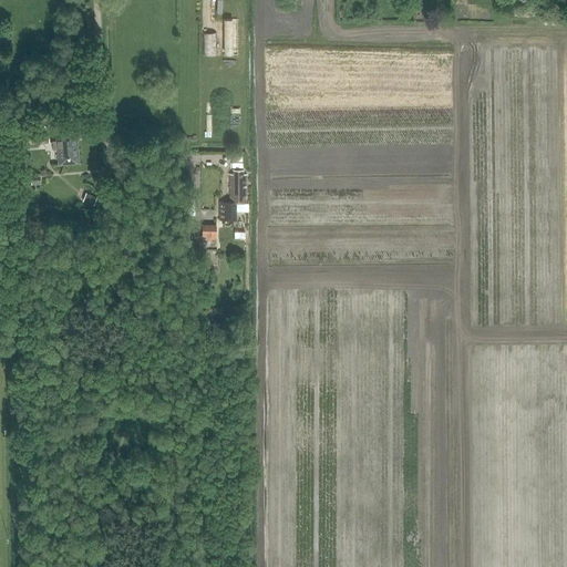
[(26,133),(39,132),(39,123),(24,124),(26,133)]
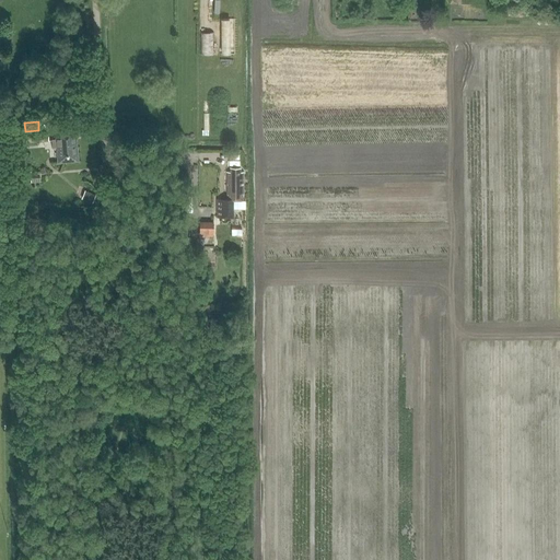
[(59,162),(77,160),(74,127),(56,128),(57,139),(53,140),(53,148),(58,147),(59,162)]
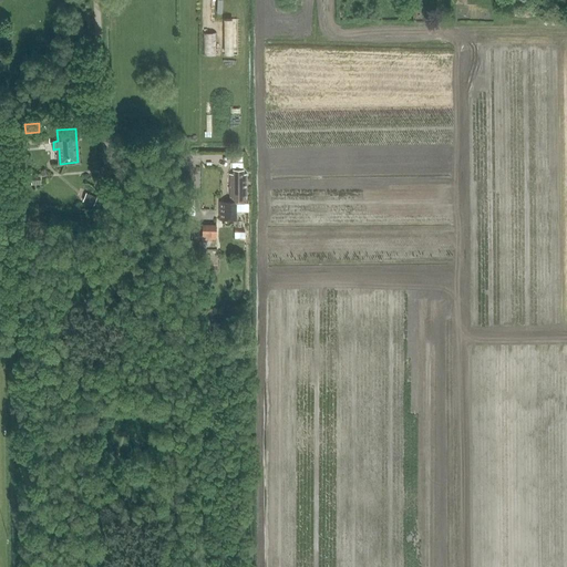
[(27,144),(50,142),(49,131),(39,132),(26,133),(27,144)]
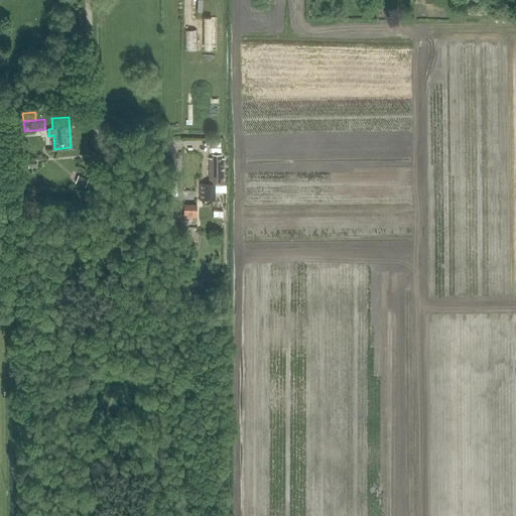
[(216,184),(225,184),(225,158),(222,158),(222,155),(213,155),(213,158),(209,158),(210,184),(201,184),(201,201),(216,201),(216,184)]
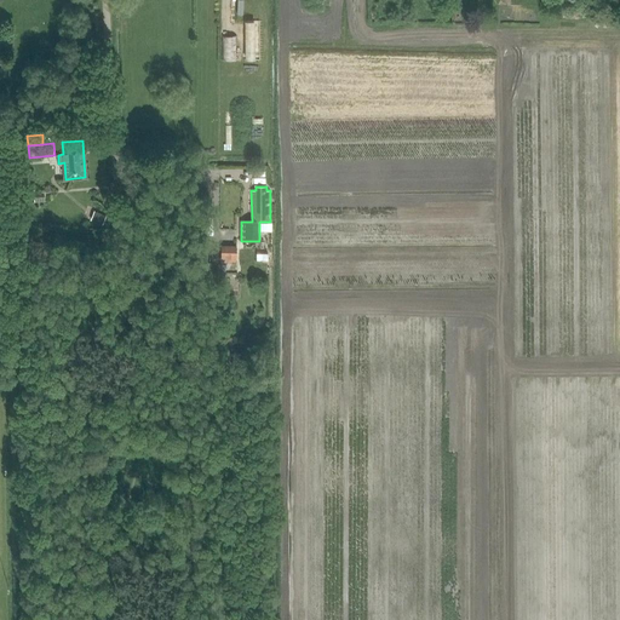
[(93,211),(90,220),(102,225),(105,216),(93,211)]
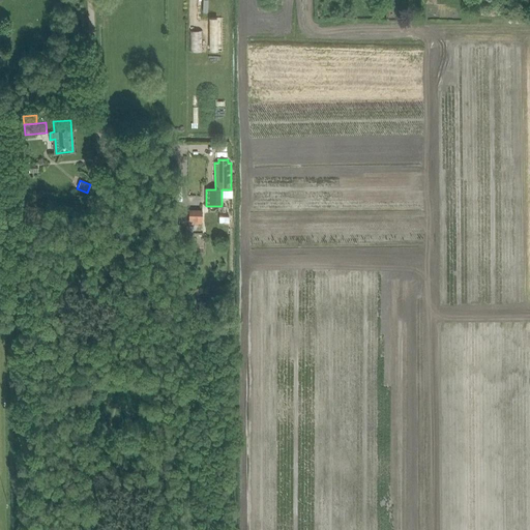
[(202,208),(188,208),(188,223),(202,223),(202,208)]
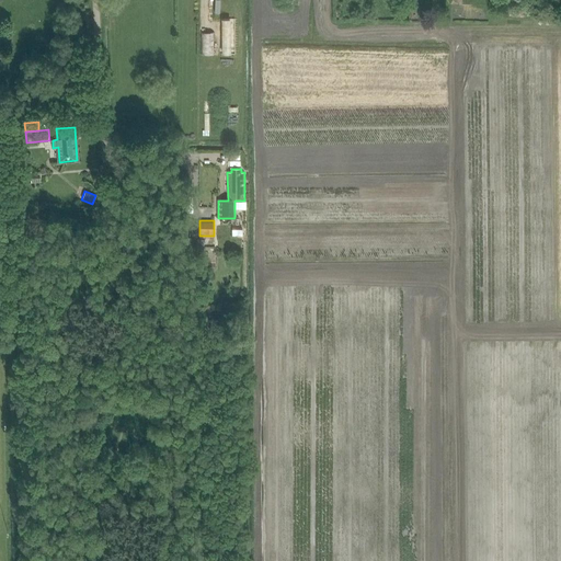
[(232,230),(232,237),(238,237),(238,239),(245,239),(245,236),(243,236),(243,230),(232,230)]
